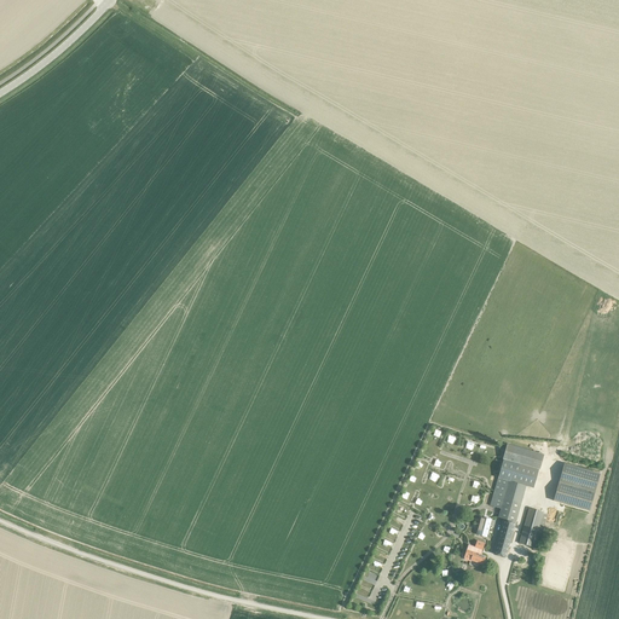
[(508,445),(503,460),(490,505),(501,509),(498,518),(504,519),(493,554),(505,557),(526,486),(533,489),(543,455),(508,445)]
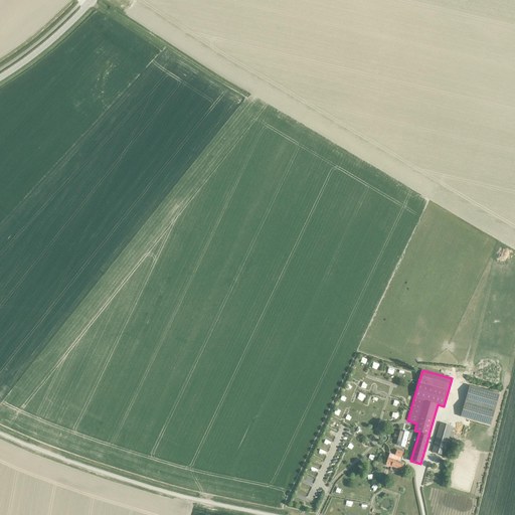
[(499,394),(470,385),(461,417),(490,425),(499,394)]
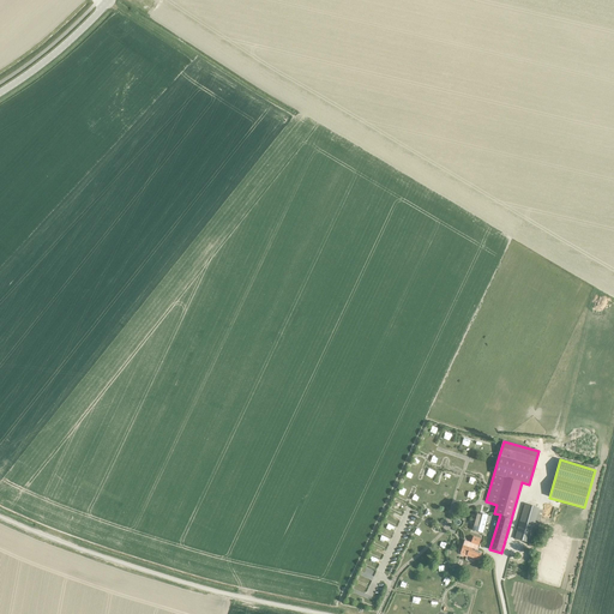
[(529,543),(539,509),(525,505),(515,539),(529,543)]
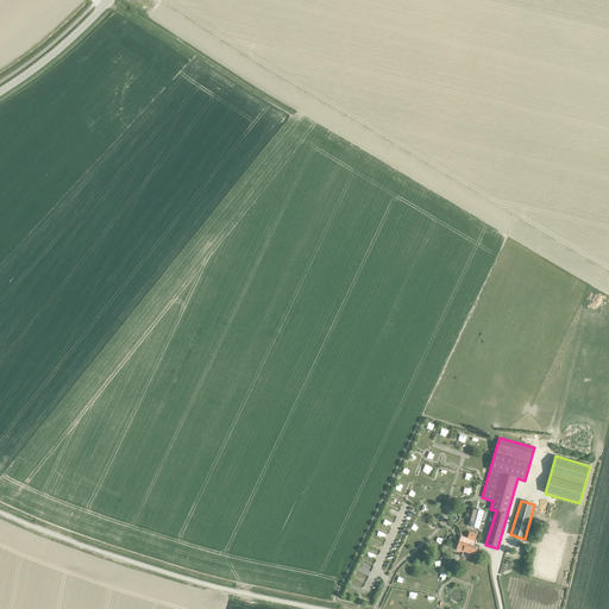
[(478,528),(483,512),(473,508),(469,526),(478,528)]
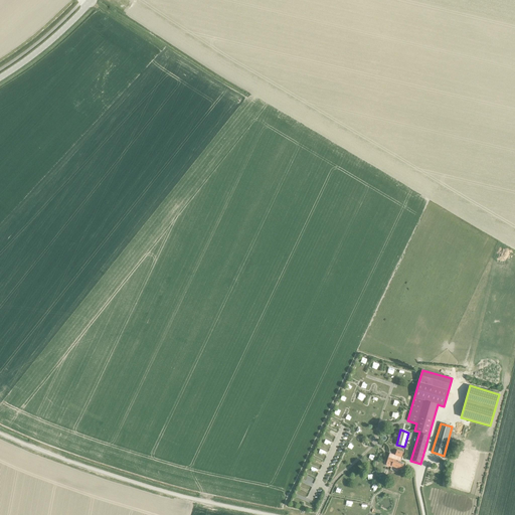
[(389,454),(386,464),(387,465),(386,466),(389,467),(390,466),(401,470),(403,464),(400,463),(401,461),(400,461),(403,453),(397,451),(395,456),(389,454)]
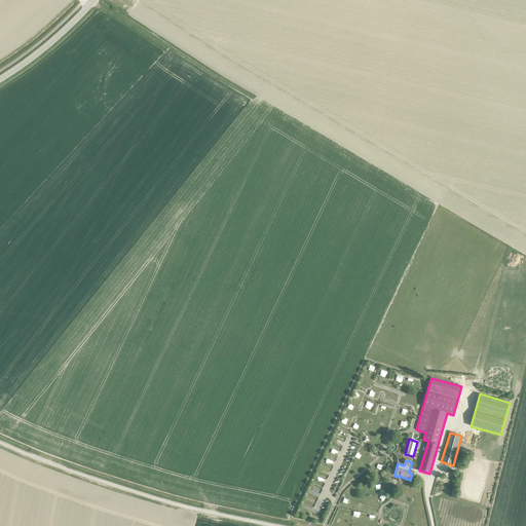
All buildings are outlined.
